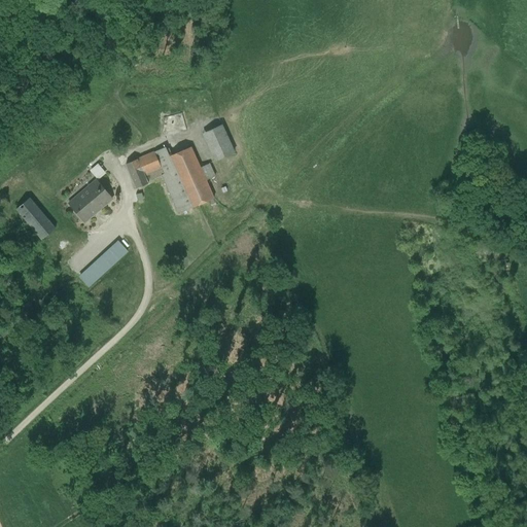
[(162,133),(186,130),(183,115),(164,118),(162,133)]
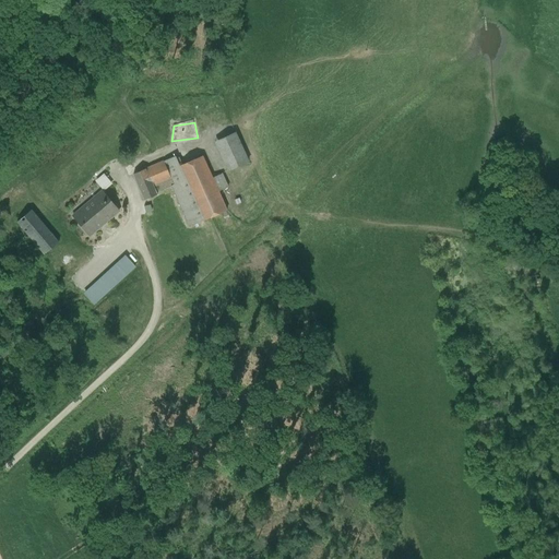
[(215,142),(228,171),(248,162),(235,133),(215,142)]
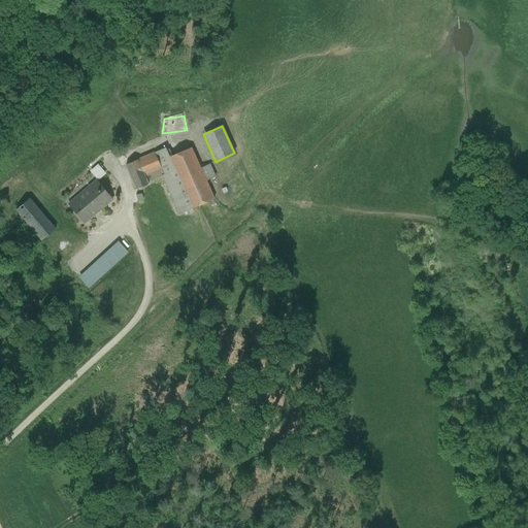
[(126,165),(136,189),(147,184),(145,182),(160,175),(155,163),(168,157),(169,157),(167,152),(165,147),(126,165)]
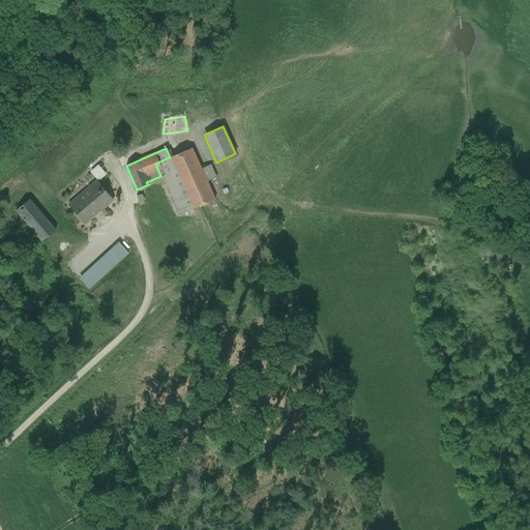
[(207,182),(201,169),(192,148),(172,156),(170,157),(169,157),(192,209),(215,200),(207,182)]
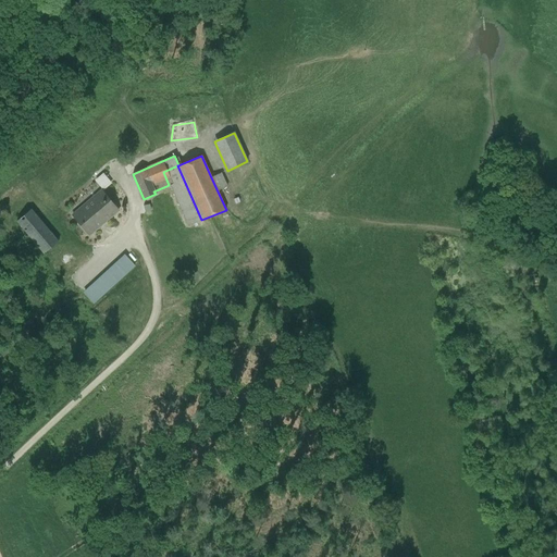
[(201,220),(177,165),(163,172),(169,185),(187,226),(201,220)]
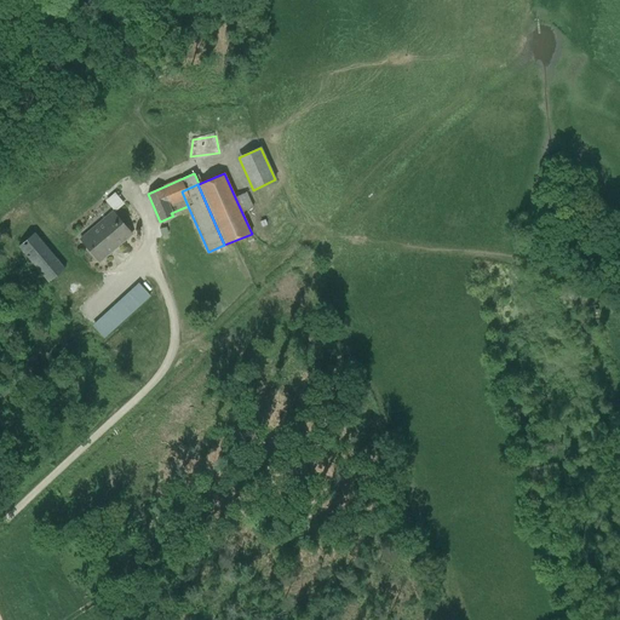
[(116,211),(125,202),(115,191),(107,199),(116,211)]
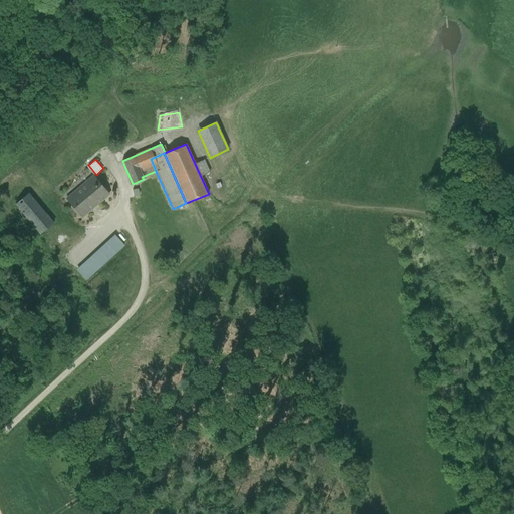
[(195,164),(201,177),(210,173),(204,160),(195,164)]
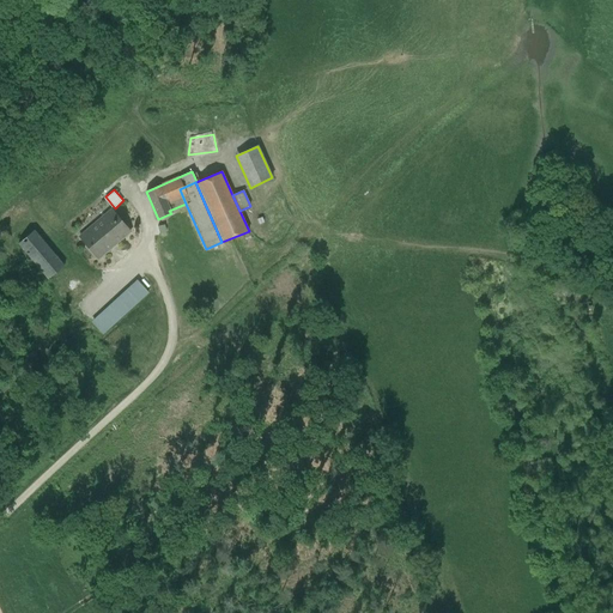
[(132,230),(114,208),(82,236),(101,258),(132,230)]
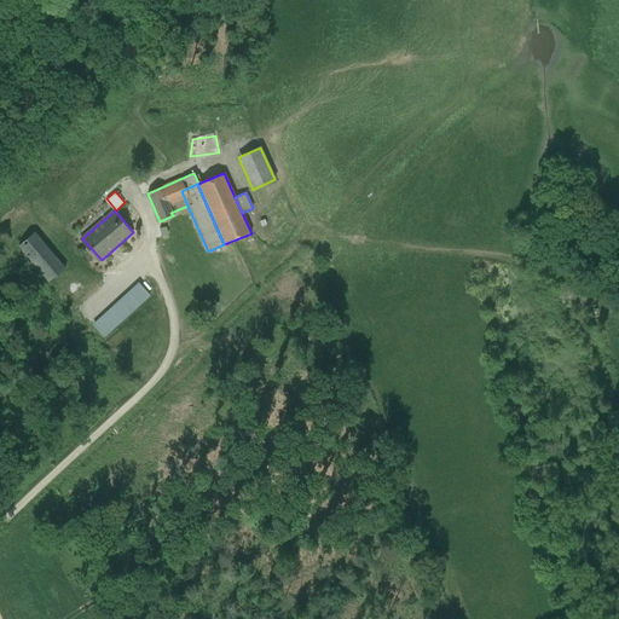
[(34,233),(18,247),(48,282),(64,268),(34,233)]
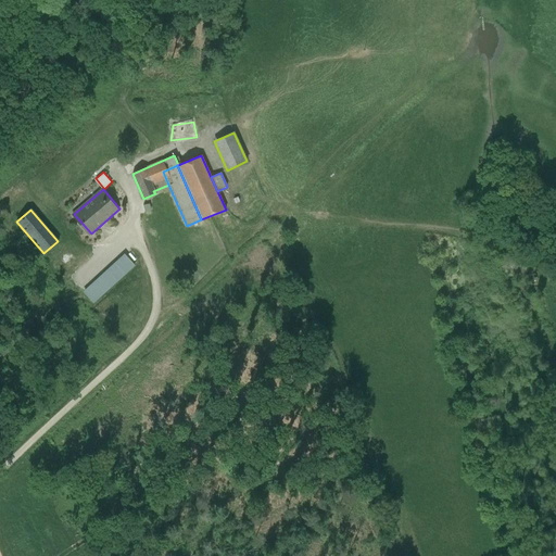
[(126,255),(116,264),(125,274),(135,265),(126,255)]
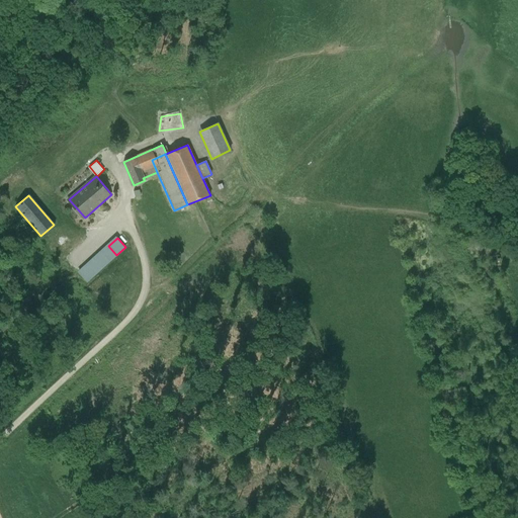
[(116,255),(108,246),(78,273),(86,282),(116,255)]
